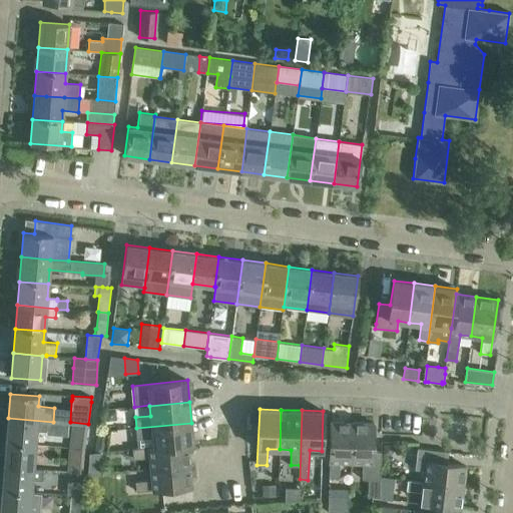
[(47,422),(8,418),(6,443),(35,445),(36,431),(46,431),(47,422)]
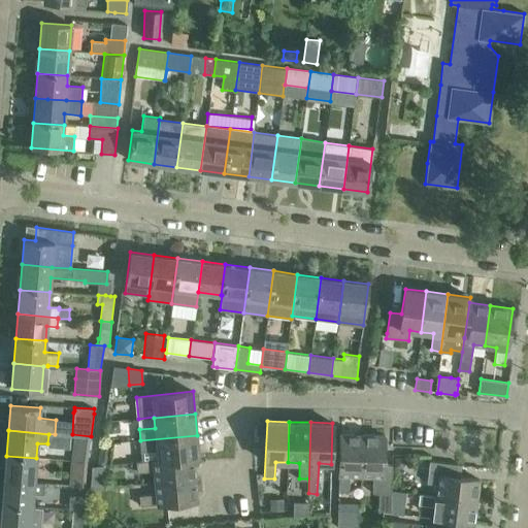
[(362,434),(340,433),(338,491),(348,491),(349,475),(360,475),(362,434)]
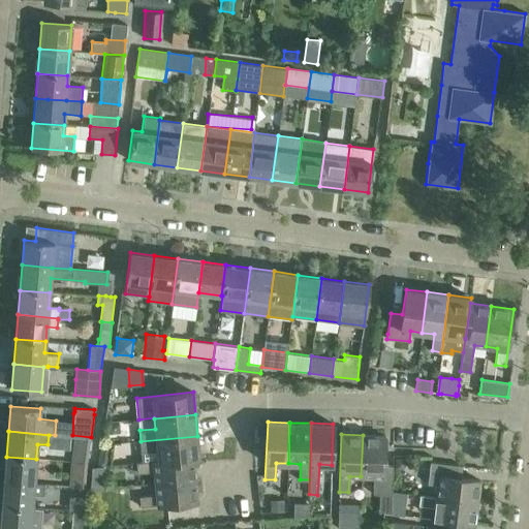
[(385,436),(363,435),(361,476),(373,476),(372,493),(392,494),(392,492),(392,466),(384,466),(385,436)]
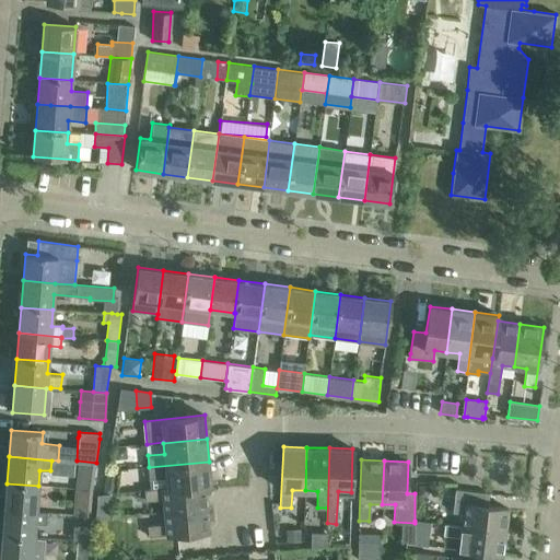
[(211,485),(209,462),(149,467),(150,477),(166,475),(167,487),(205,485),(211,485)]
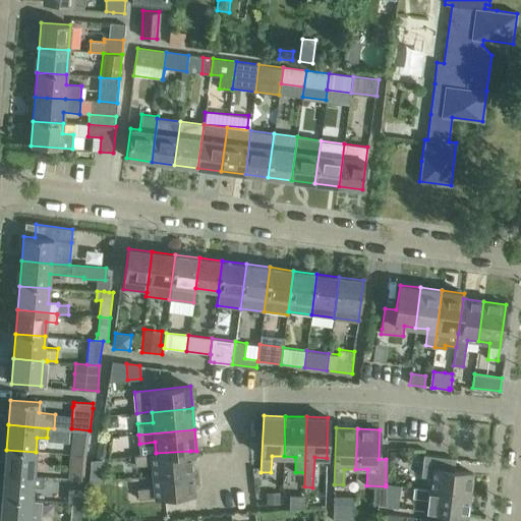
[(90,431),(73,430),(70,454),(87,456),(90,431)]
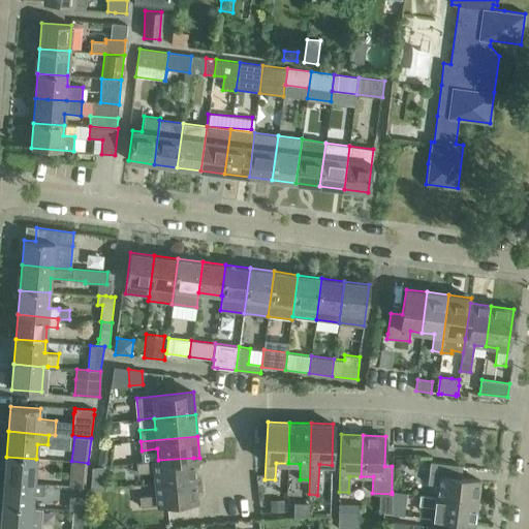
[(112,445),(105,444),(101,444),(98,463),(107,465),(109,465),(112,445)]
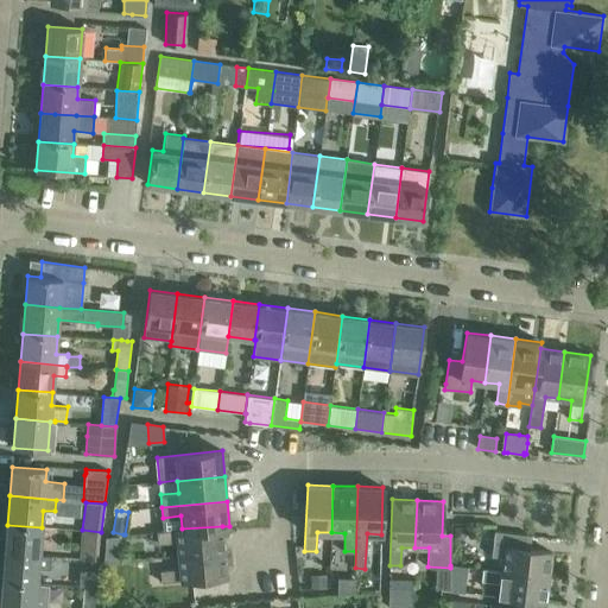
[(7,525),(5,552),(39,555),(42,527),(7,525)]
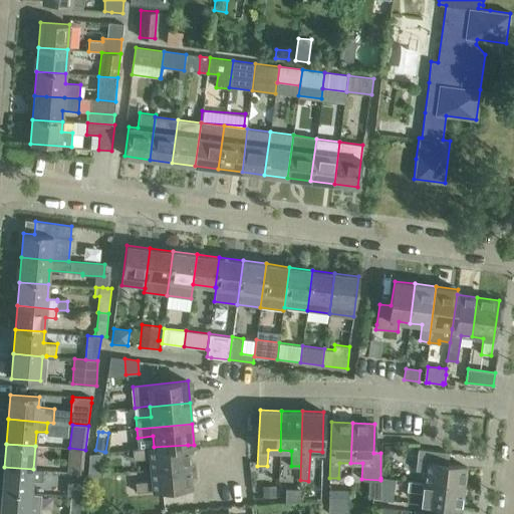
[(154,447),(133,449),(134,459),(149,457),(151,469),(156,469),(190,466),(190,458),(188,445),(154,447)]
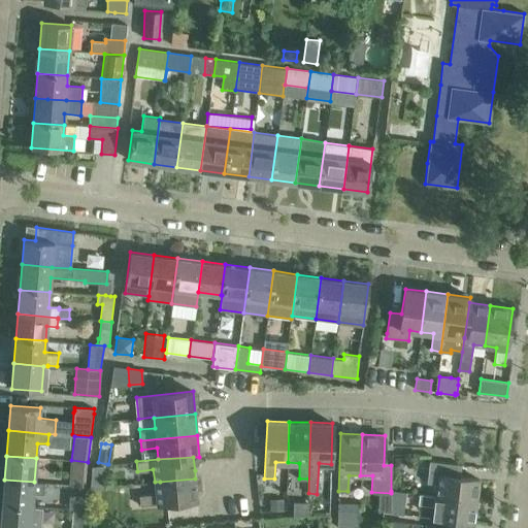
[(71,461),(69,485),(86,486),(88,462),(71,461)]
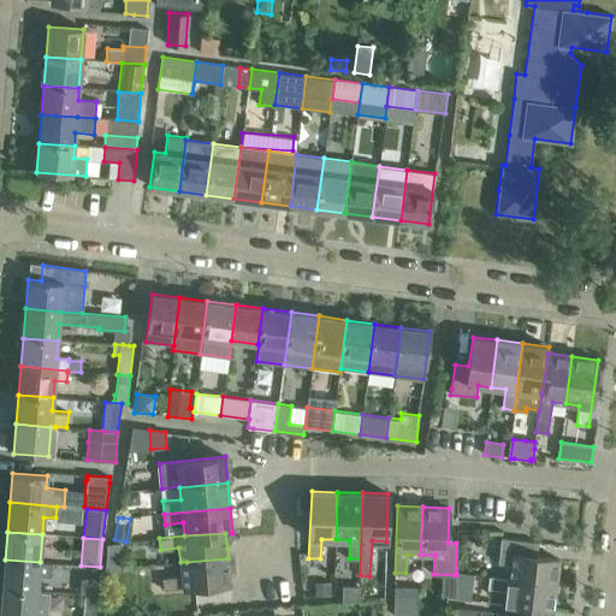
[(531,542),(502,538),(498,563),(510,564),(508,579),(556,585),(558,560),(529,555),(531,542)]
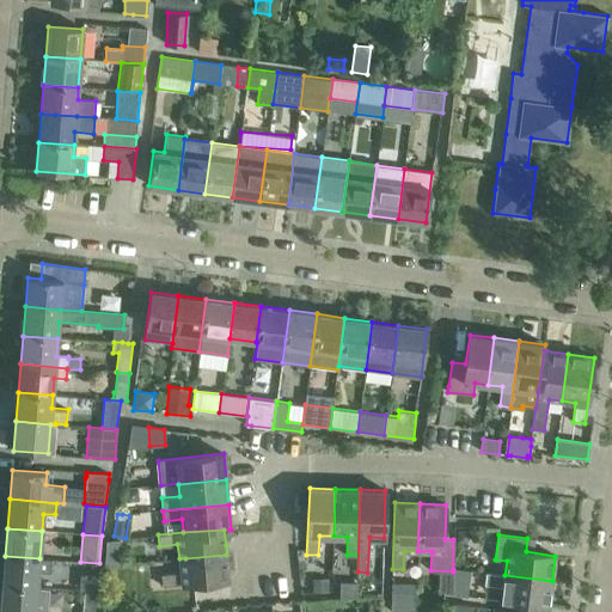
[(104,563),(104,565),(115,564),(117,539),(112,539),(106,540),(104,563)]
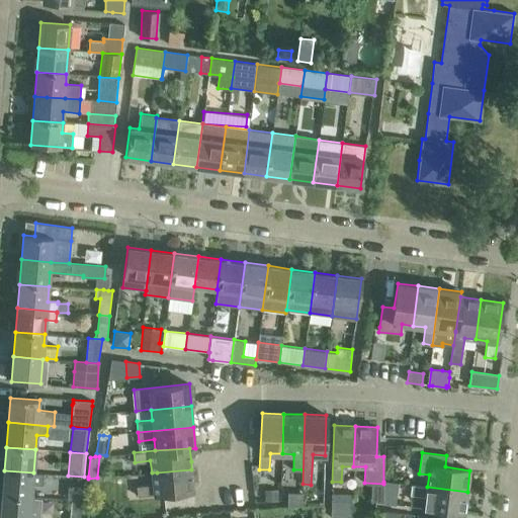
[(193,491),(191,469),(152,472),(153,485),(137,486),(138,496),(173,493),(193,491)]
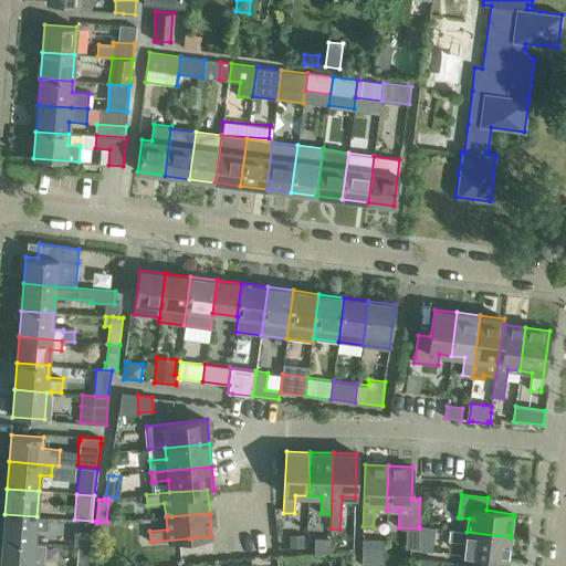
[(46,530),(48,517),(4,514),(2,541),(34,544),(35,528),(46,530)]
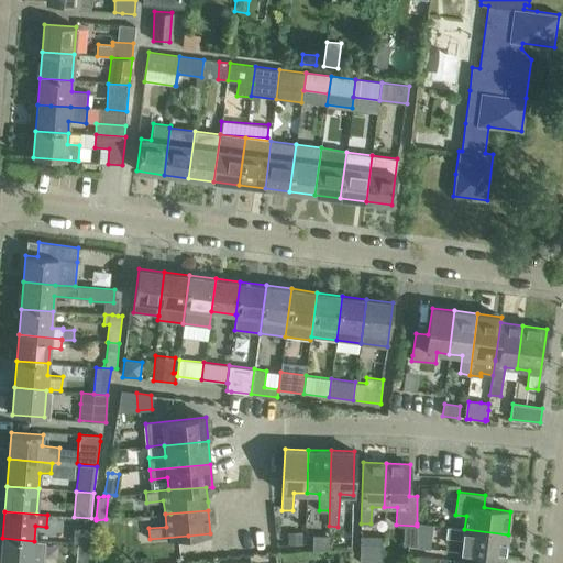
[(417,526),(416,548),(430,548),(431,523),(417,523),(417,526)]
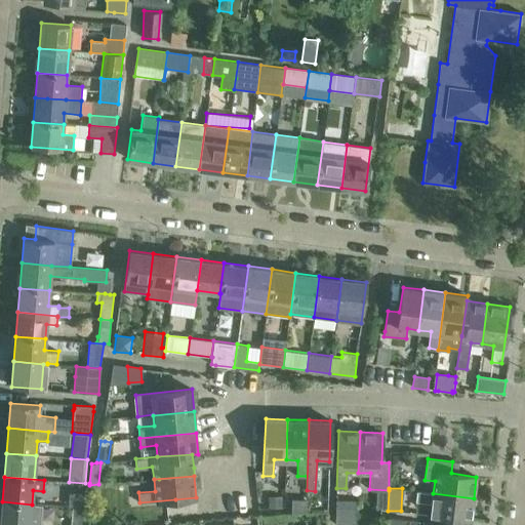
[(474,498),(433,493),(417,492),(415,501),(432,503),(430,515),(471,520),(474,498)]
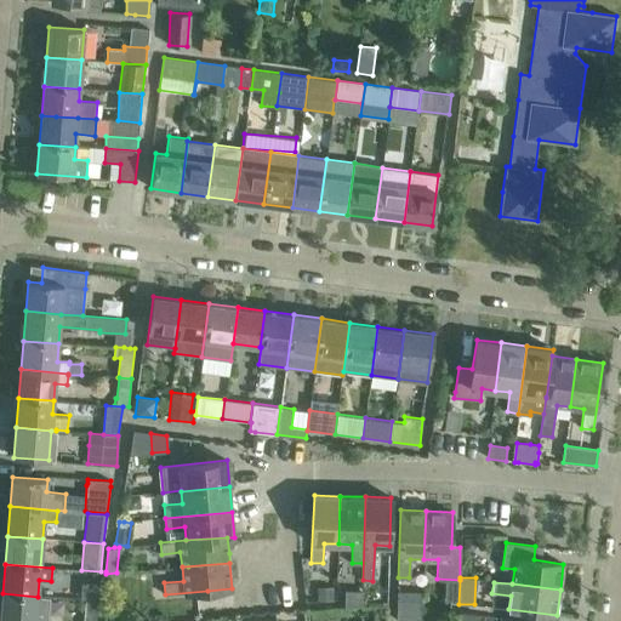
[(353,592),(345,592),(345,604),(346,608),(353,607),(363,607),(363,592),(353,592)]
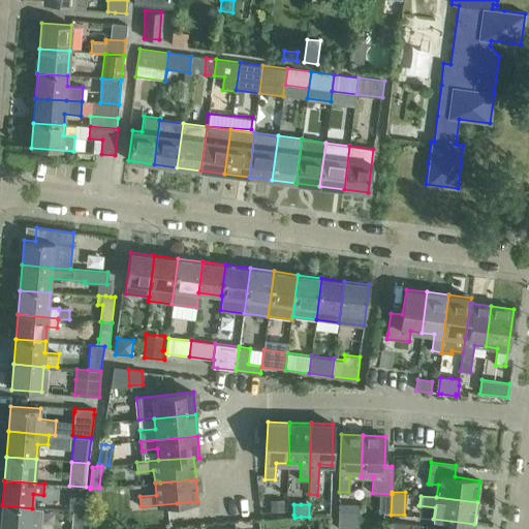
[(2,505),(0,527),(0,528),(40,528),(42,509),(32,508),(2,505)]
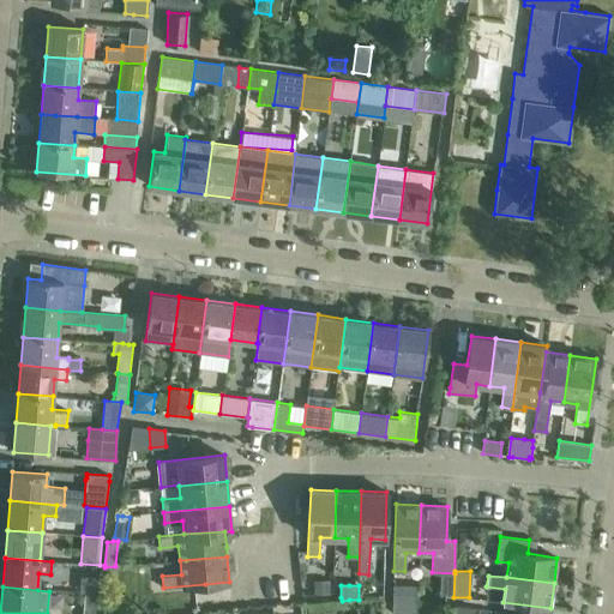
[(417,613),(417,594),(392,593),(393,613),(401,613),(417,613)]
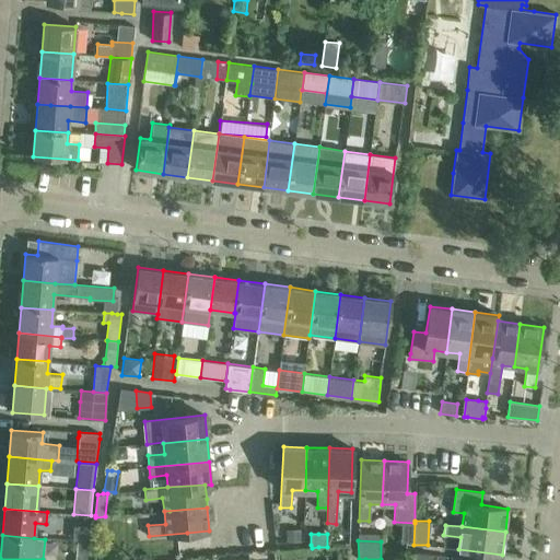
[(92,541),(78,541),(77,551),(91,551),(92,541)]
